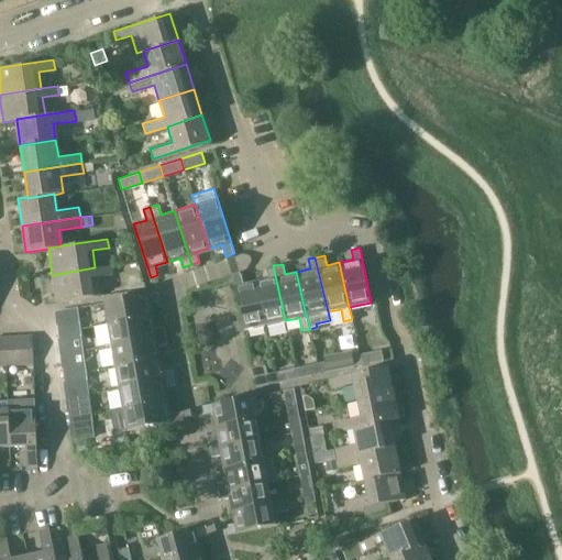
[(111,265),(95,267),(52,275),(56,302),(99,295),(113,293),(111,274),(112,274),(111,265)]
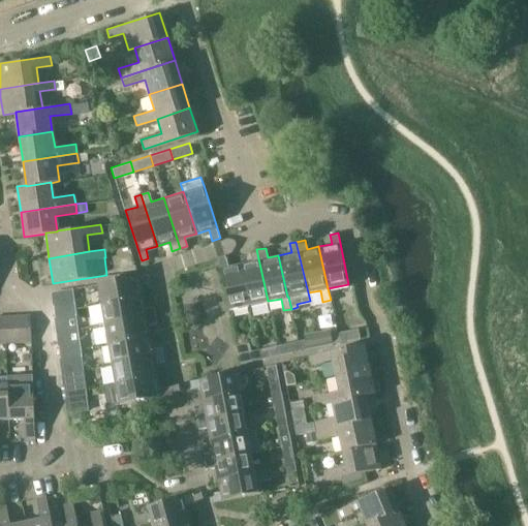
[(239,263),(248,305),(268,301),(256,249),(250,251),(252,260),(239,263)]
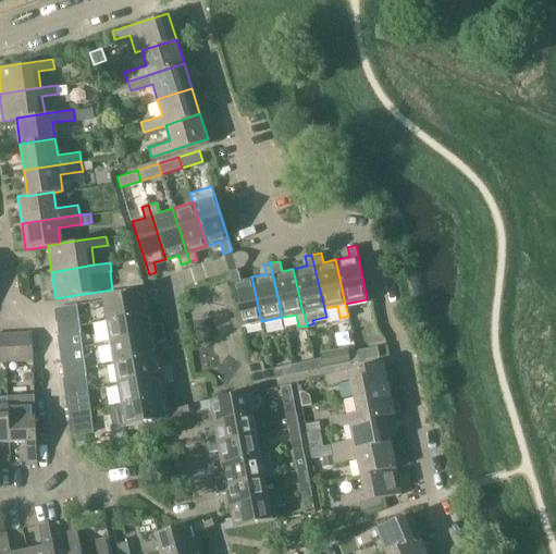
[(241,325),(261,321),(251,277),(241,280),(238,270),(237,270),(236,267),(229,269),(241,325)]
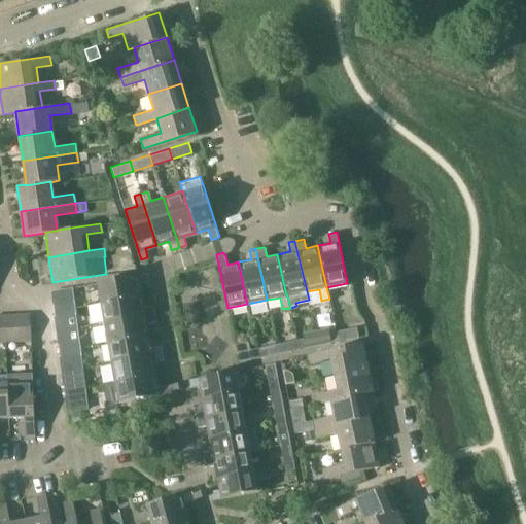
[(96,281),(100,302),(141,294),(139,282),(148,280),(147,272),(96,281)]
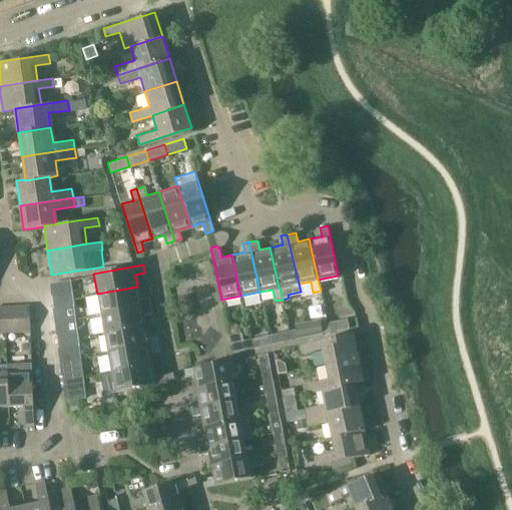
[(137,287),(97,294),(100,314),(149,305),(148,297),(139,299),(137,287)]
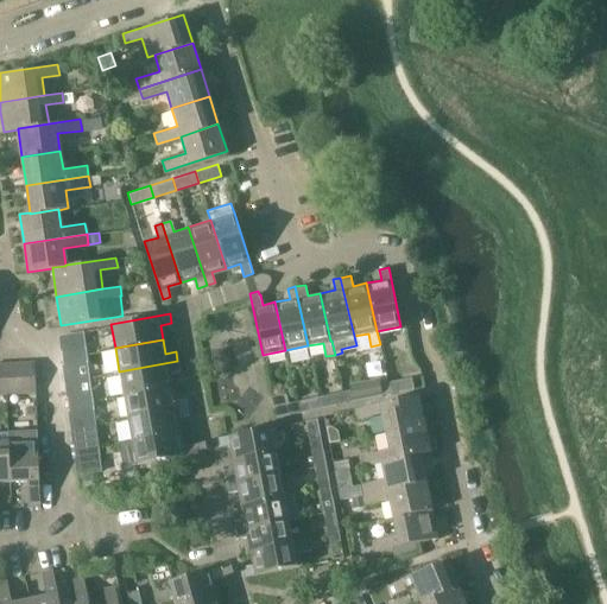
[(74,348),(76,362),(88,360),(87,347),(74,348)]
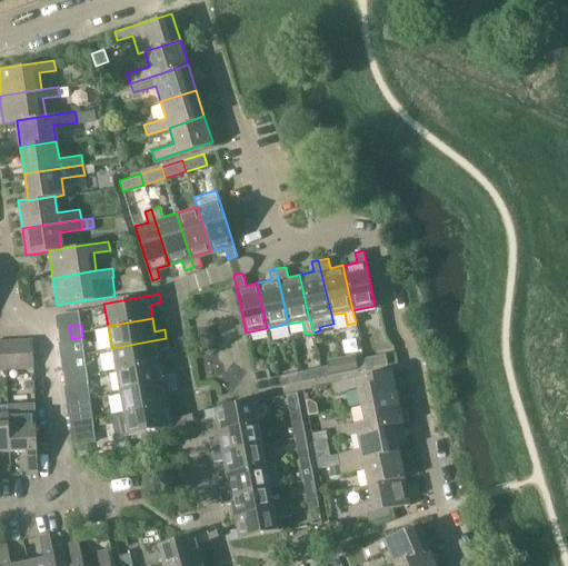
[(71,339),(69,326),(58,328),(59,341),(71,339)]
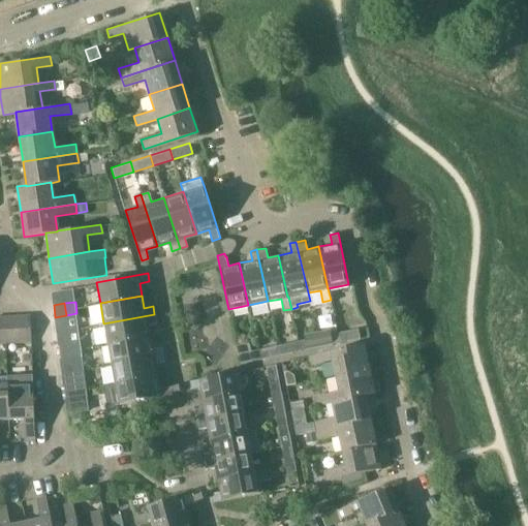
[(30,313),(18,314),(19,340),(31,339),(30,313)]
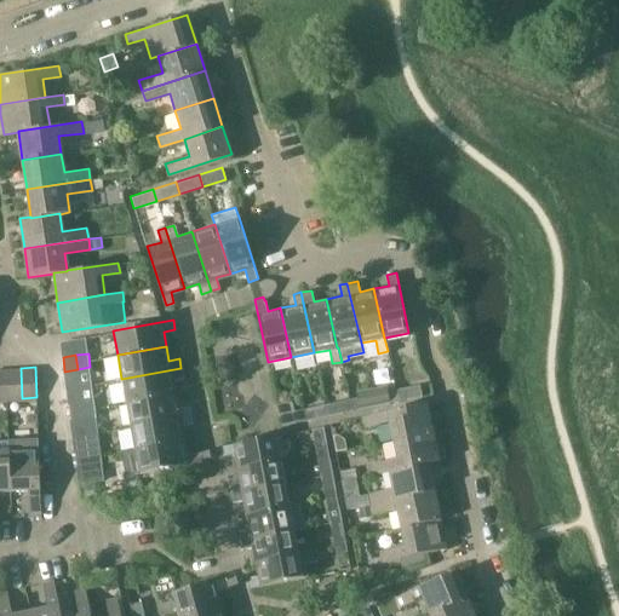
[(5,368),(6,398),(22,398),(21,368),(5,368)]
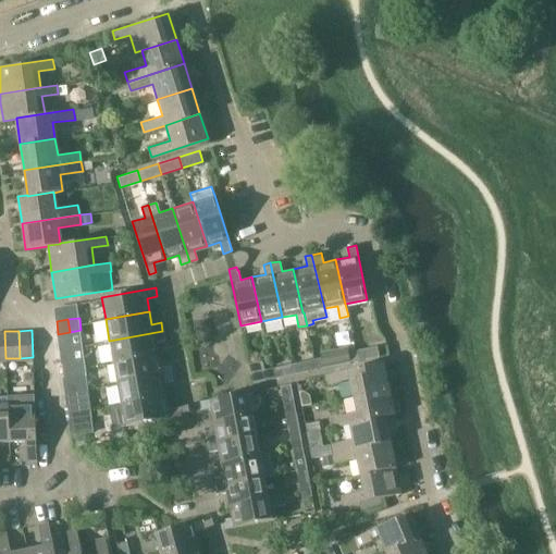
[(109,341),(113,360),(157,352),(155,341),(163,339),(162,331),(109,341)]
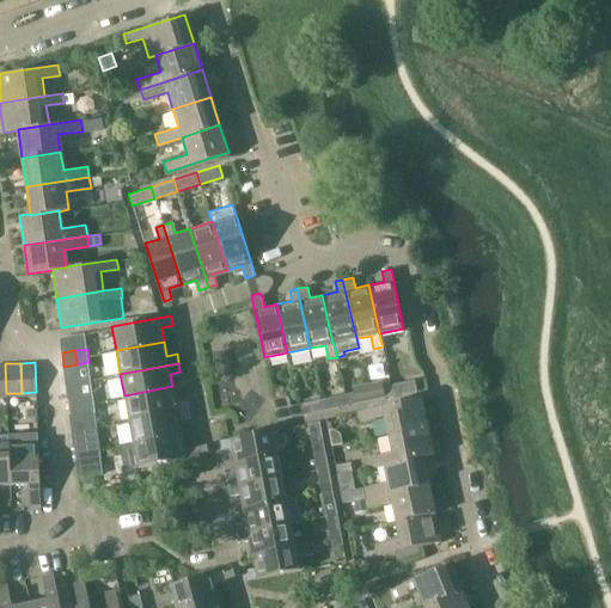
[(414,379),(391,384),(395,394),(416,391),(414,379)]
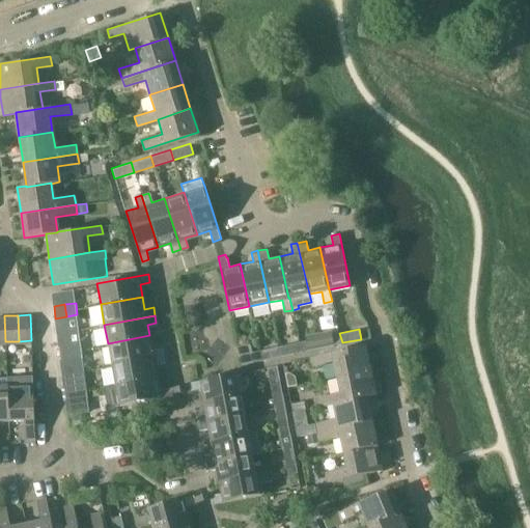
[(342,342),(339,333),(319,337),(322,346),(342,342)]
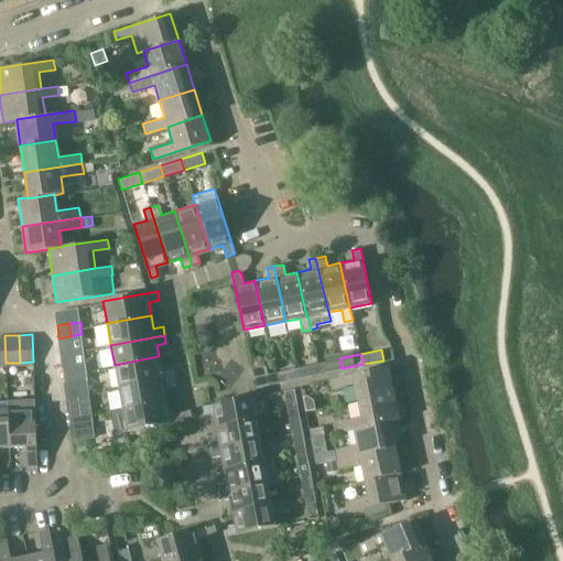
[(162,371),(159,356),(115,365),(119,386),(172,376),(171,370),(162,371)]
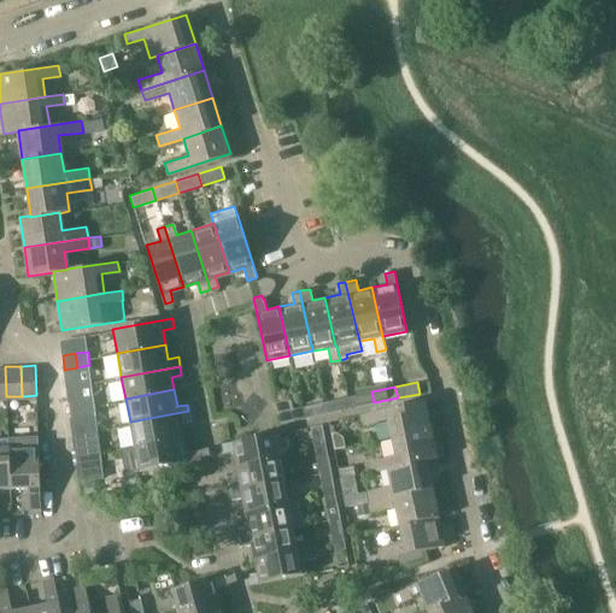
[(351,407),(374,402),(371,392),(348,396),(351,407)]
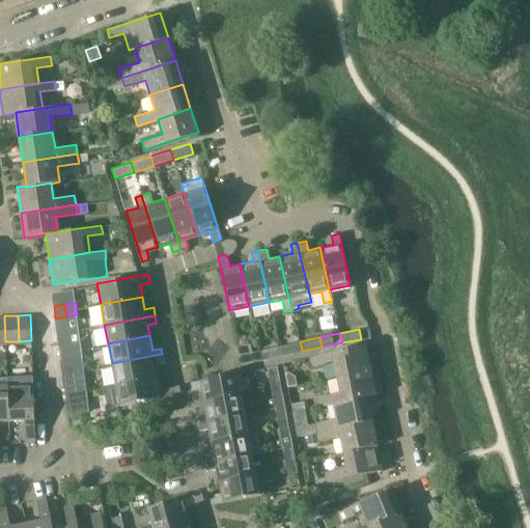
[(302,351),(300,341),(279,345),(281,355),(302,351)]
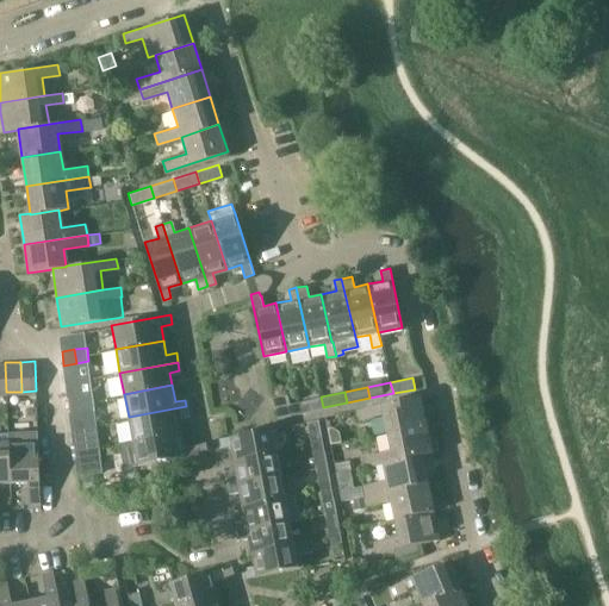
[(80,394),(82,410),(94,407),(91,393),(80,394)]
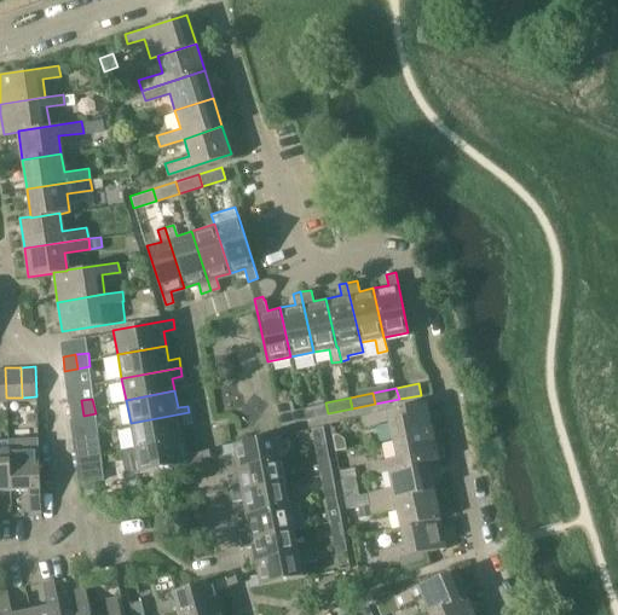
[(70,418),(84,416),(81,400),(68,402),(70,418)]
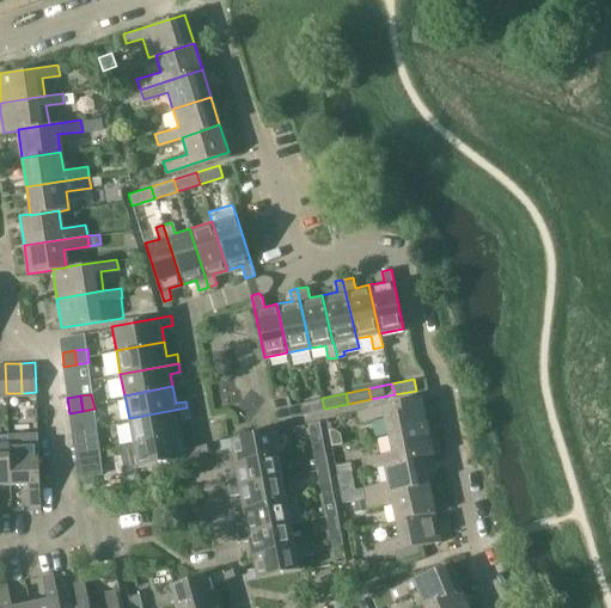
[(422,397),(358,410),(360,421),(384,416),(388,433),(428,425),(422,397)]
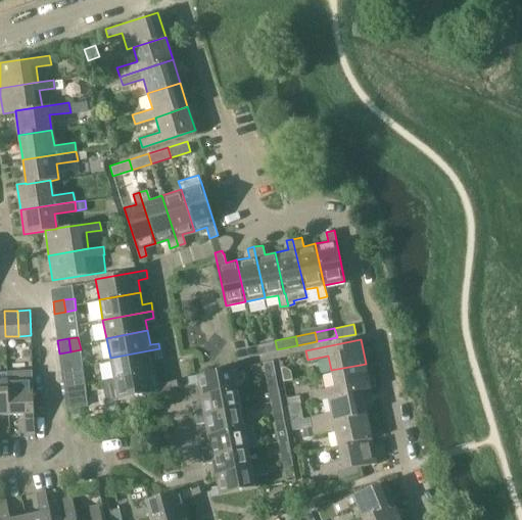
[(275,340),(255,344),(257,353),(277,349),(275,340)]
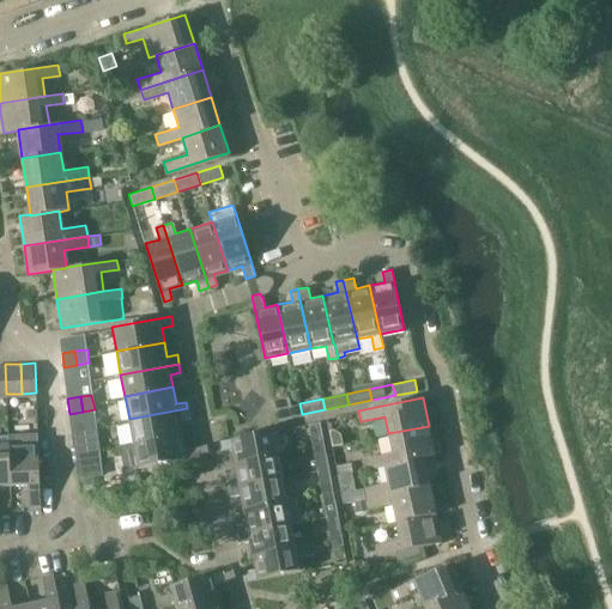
[(300,403),(276,408),(278,420),(302,414),(300,403)]
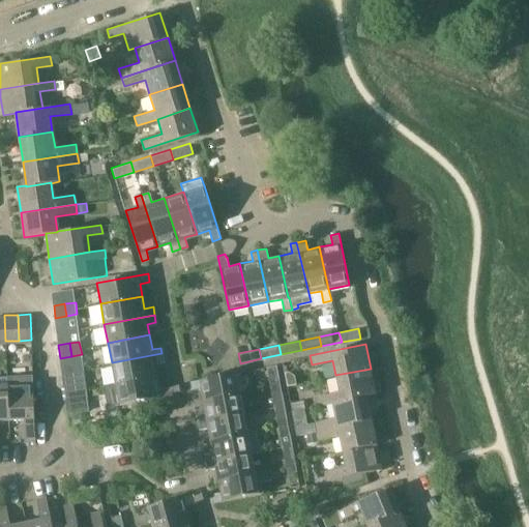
[(164,362),(162,353),(112,362),(115,383),(157,375),(154,364),(164,362)]
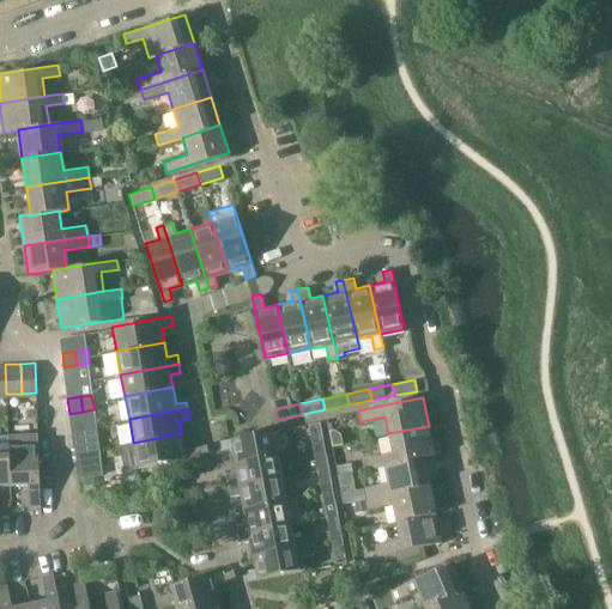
[(307,424),(311,445),(323,443),(319,421),(307,424)]
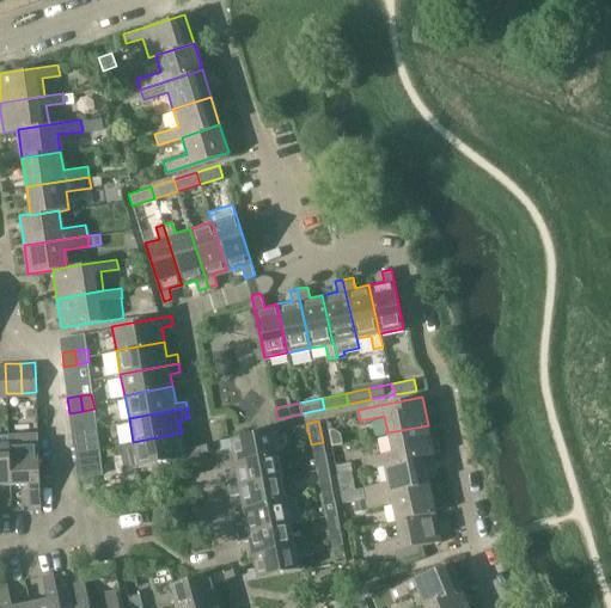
[(367,455),(370,466),(434,453),(434,452),(439,448),(437,437),(431,436),(428,425),(388,433),(391,450),(367,455)]
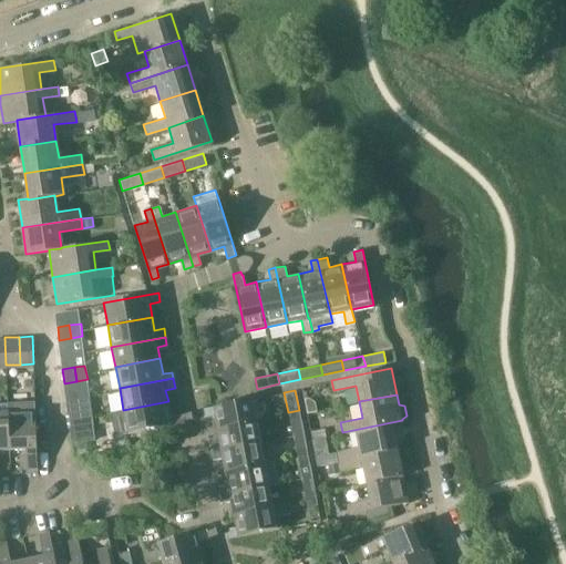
[(218,428),(256,419),(251,397),(199,407),(201,416),(215,412),(218,428)]
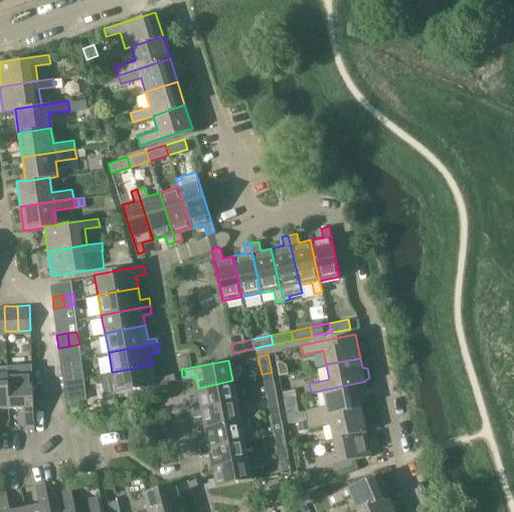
[(276,361),(279,374),(288,372),(286,364),(281,360),(276,361)]
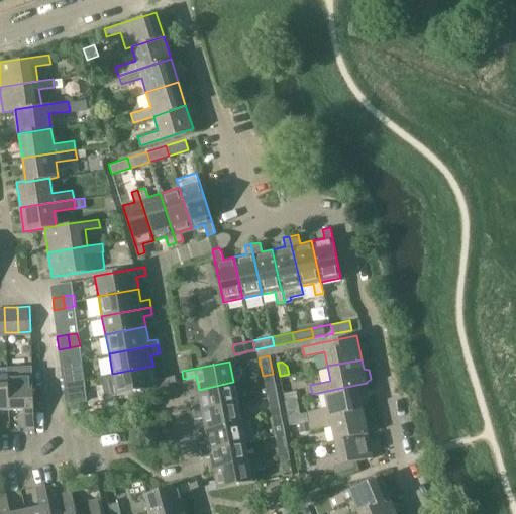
[(0,409),(9,409),(7,369),(7,367),(0,366),(0,409)]
